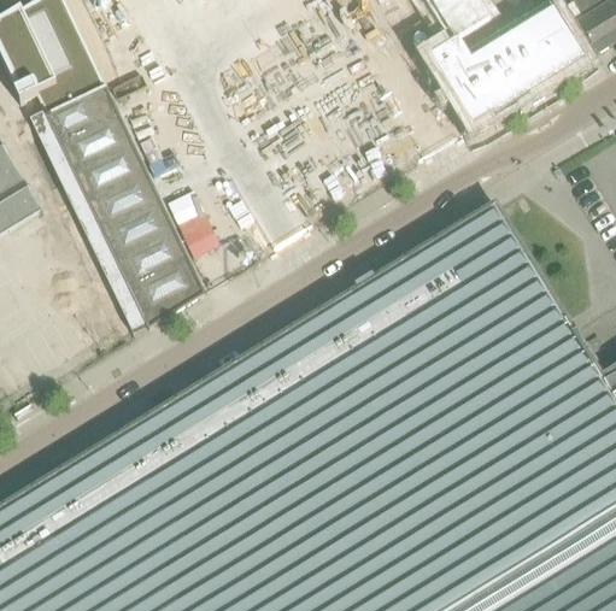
[(280,0),(285,7),(277,12),(285,9),(303,37),(321,66),(314,71),(314,72),(321,68),(339,97),(346,109),(330,118),(357,163),(345,170),(346,171),(358,164),(363,172),(394,153),(398,160),(398,159),(399,159),(396,153),(426,134),(398,89),(386,70),(393,65),(353,0),(280,0)]
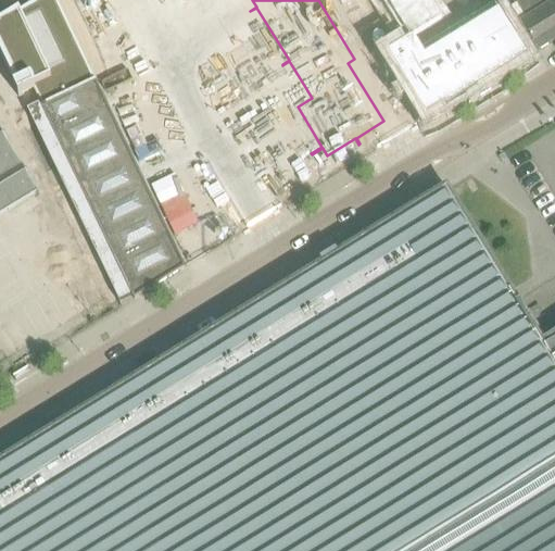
[(381,0),(392,19),(423,0),(381,0)]
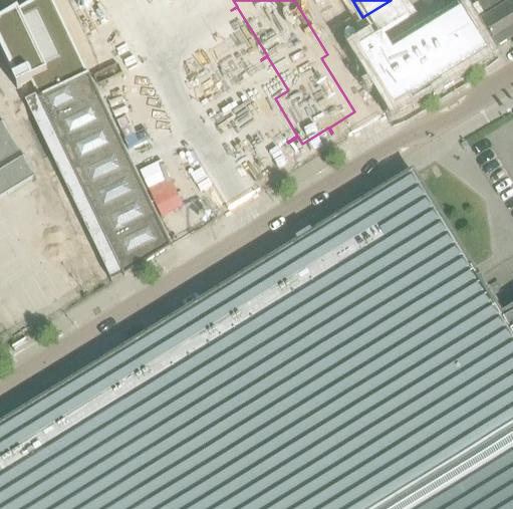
[(391,0),(362,17),(374,35),(374,36),(381,32),(382,33),(390,28),(397,24),(403,20),(410,16),(400,0),(391,0)]
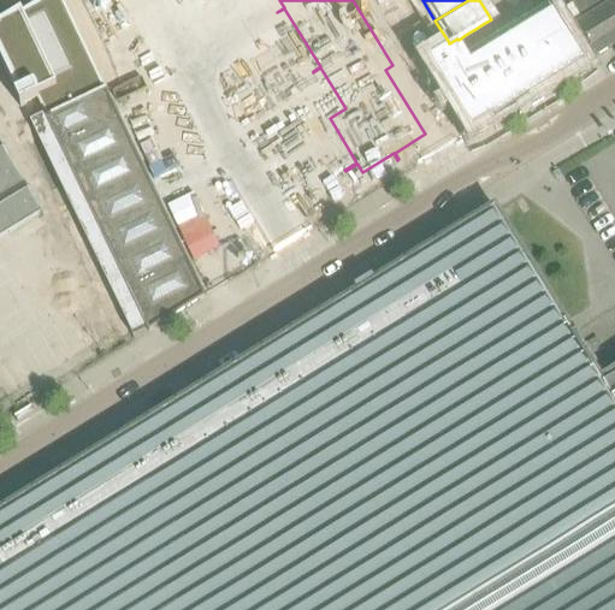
[(522,0),(516,4),(525,17),(532,12),(526,0),(522,0)]
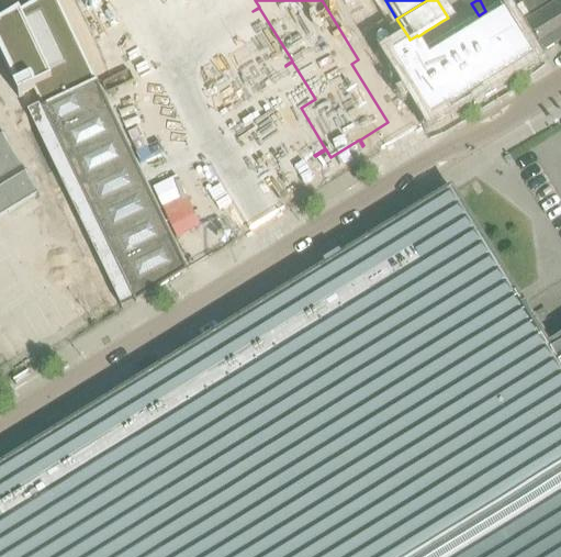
[(480,0),(485,11),(493,7),(489,0),(480,0)]
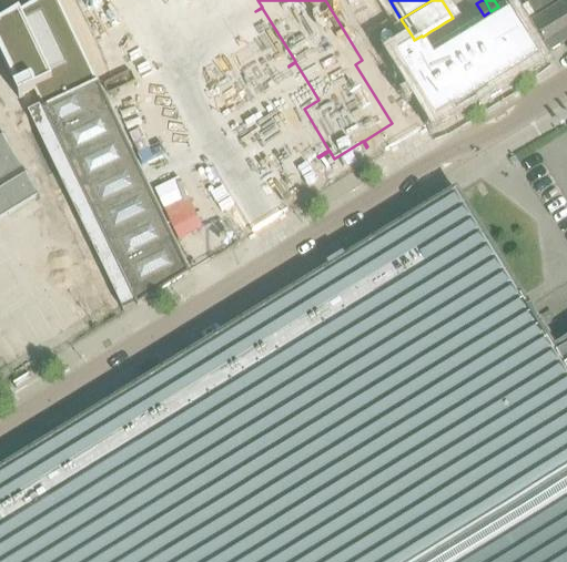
[(548,48),(566,37),(542,0),(530,0),(538,12),(529,18),(548,48)]
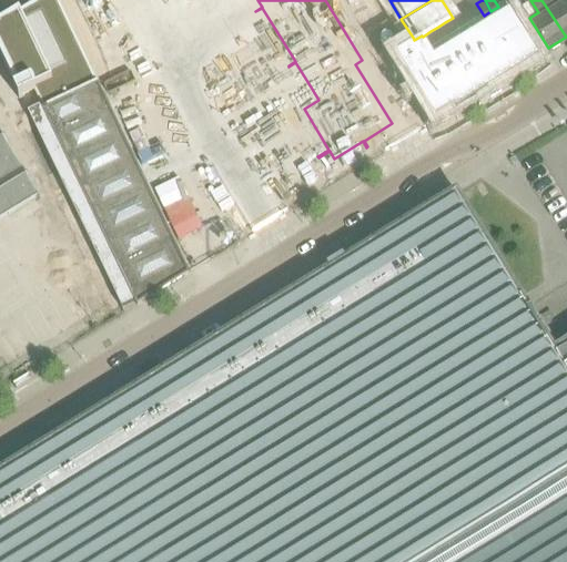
[(542,0),(566,37),(566,36),(566,3),(564,0),(558,0),(542,0)]
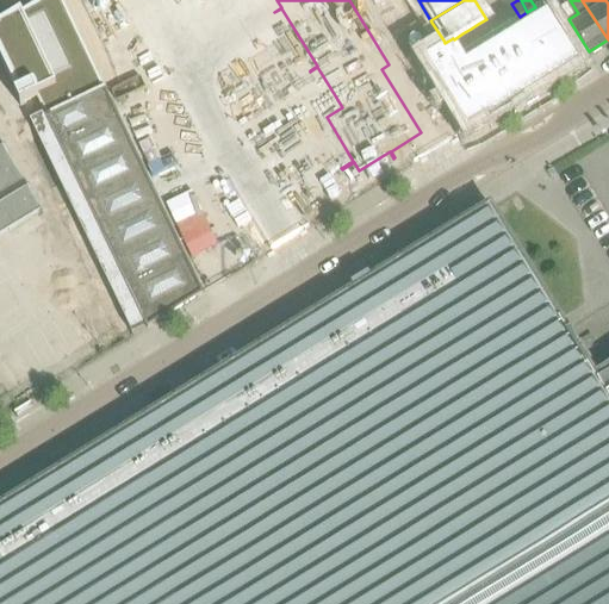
[(511,4),(503,8),(511,22),(520,17),(511,4)]
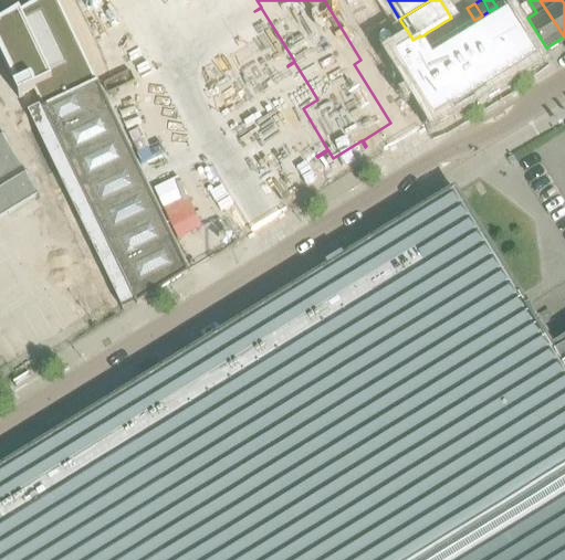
[(412,39),(393,51),(431,114),(431,115),(432,117),(536,53),(535,51),(534,51),(506,6),(431,52),(428,48),(421,37),(420,35),(412,40),(412,39)]
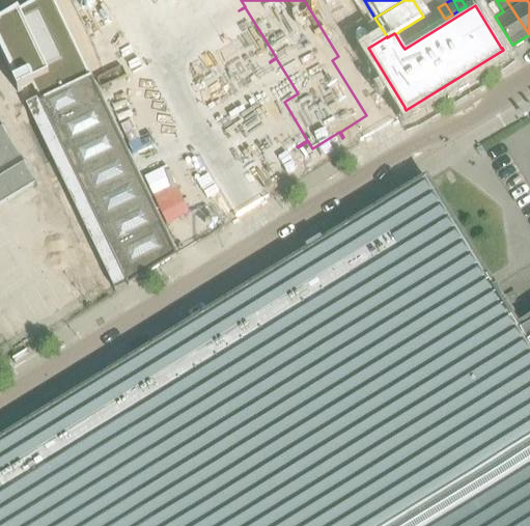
[(438,7),(429,12),(437,24),(445,19),(438,7)]
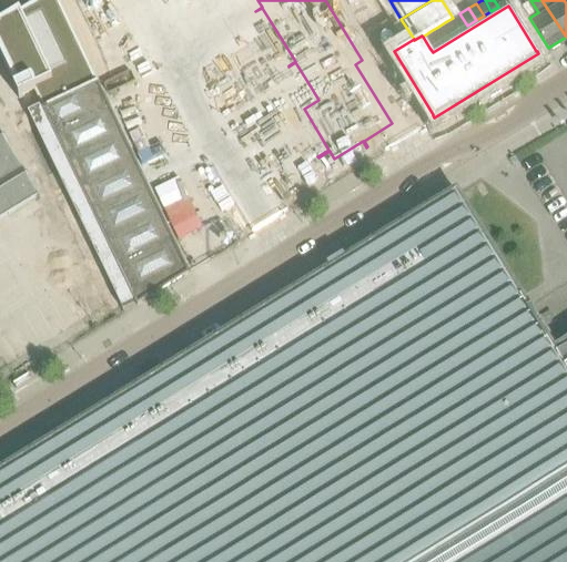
[(459,13),(453,18),(459,30),(467,26),(459,13)]
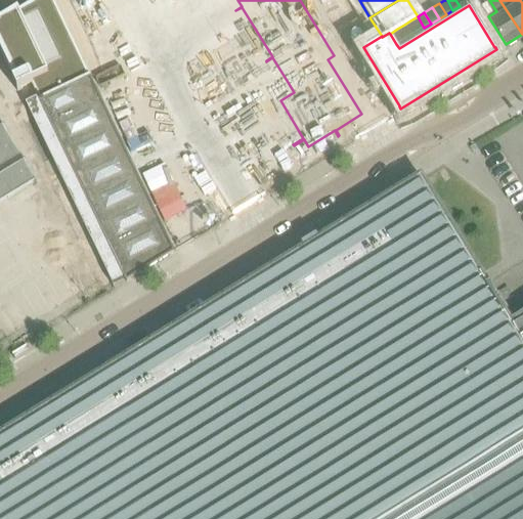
[(418,16),(410,20),(418,32),(424,28),(418,16)]
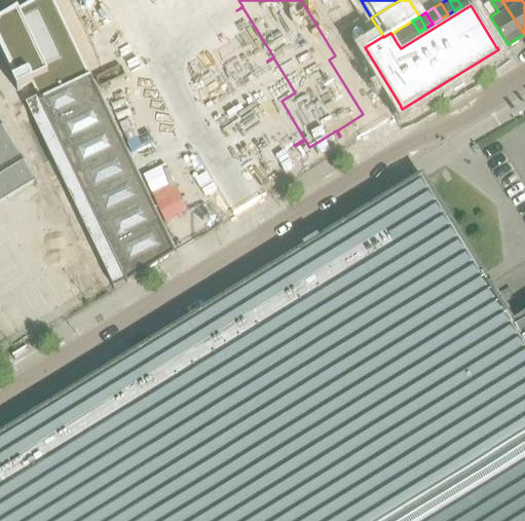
[(412,21),(406,25),(412,36),(419,32),(412,21)]
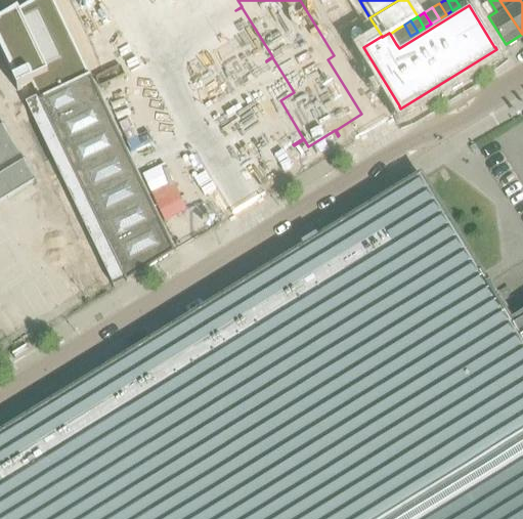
[(404,25),(397,29),(404,40),(410,36),(404,25)]
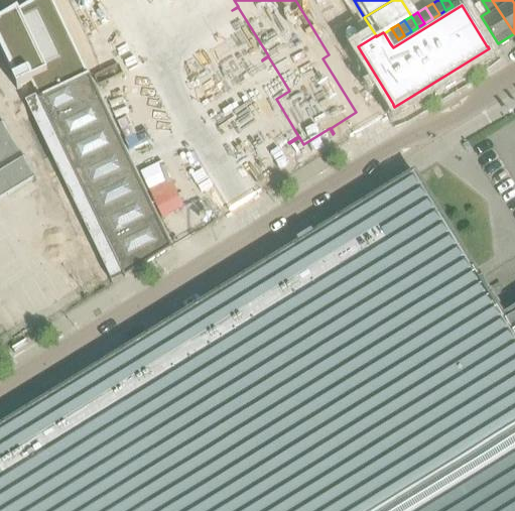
[(391,28),(384,33),(390,43),(398,39),(391,28)]
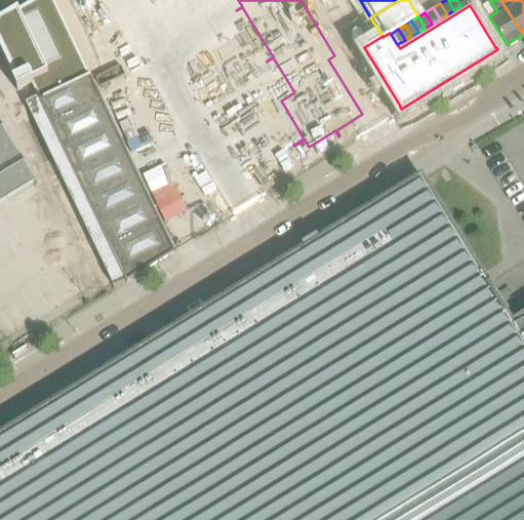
[(126,278),(173,249),(71,34),(21,58),(37,93),(124,274),(126,278)]
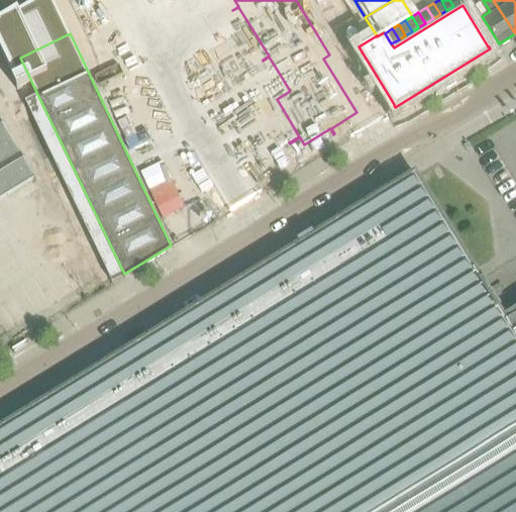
[(36,92),(24,98),(110,276),(122,270),(36,92)]
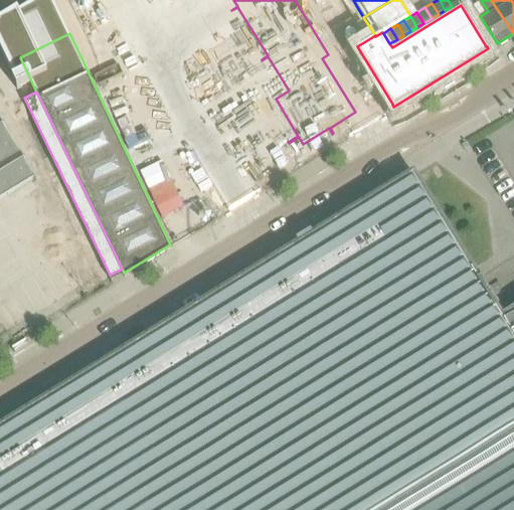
[(0,194),(34,174),(0,118),(0,194)]
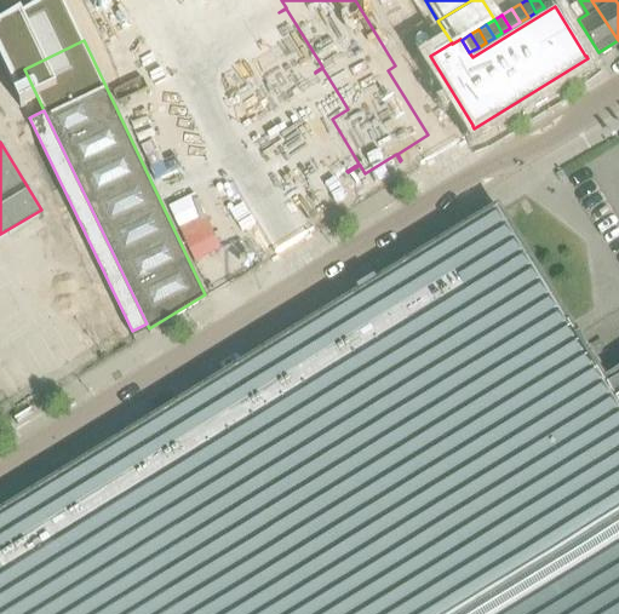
[(494,613),(618,538),(618,367),(603,378),(590,356),(583,344),(567,320),(497,205),(0,509),(0,613),(494,613)]
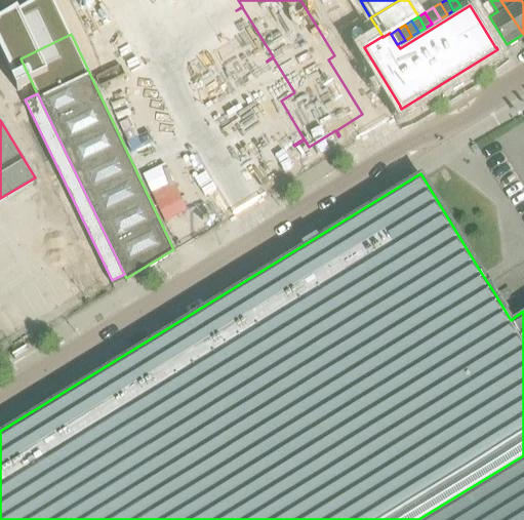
[(523,519),(523,455),(418,519),(523,519)]
